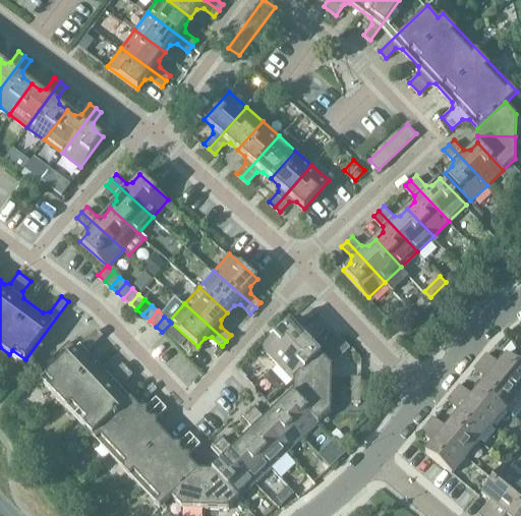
[(262,346),(278,362),(319,324),(313,319),(303,328),(297,328),(289,320),(262,346)]
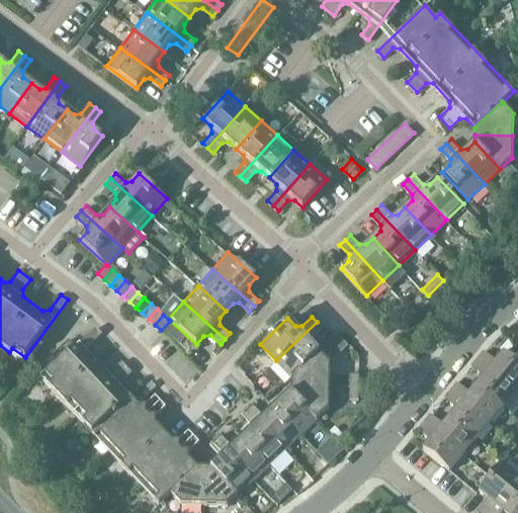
[(517,344),(514,346),(508,354),(517,362),(517,318),(517,319),(517,322),(517,344)]
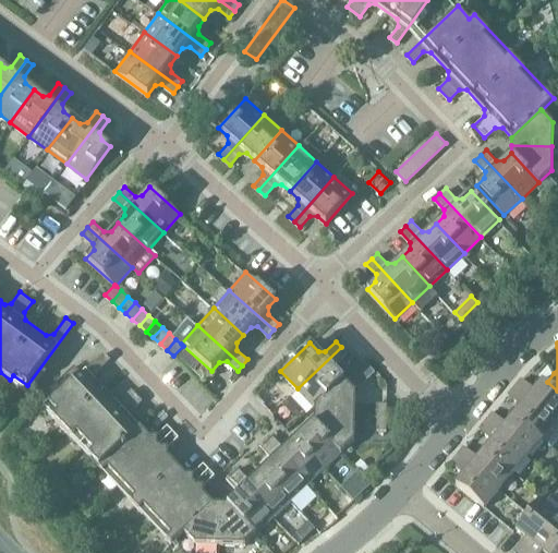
[(298,388),(314,406),(343,377),(336,370),(336,363),(347,352),(341,347),(298,388)]
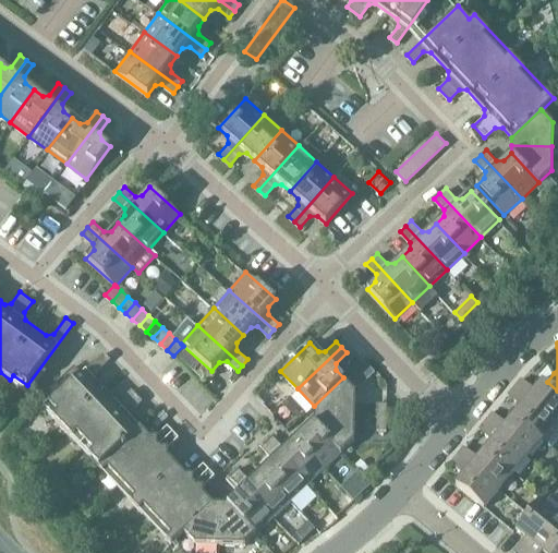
[(171,542),(183,530),(183,529),(213,502),(203,492),(204,485),(214,475),(203,464),(193,473),(185,473),(168,455),(167,447),(178,437),(167,425),(156,435),(149,435),(131,417),(131,409),(142,399),(131,387),(120,398),(113,397),(95,379),(95,371),(110,357),(104,350),(82,372),(74,364),(40,395),(60,416),(55,420),(171,542)]
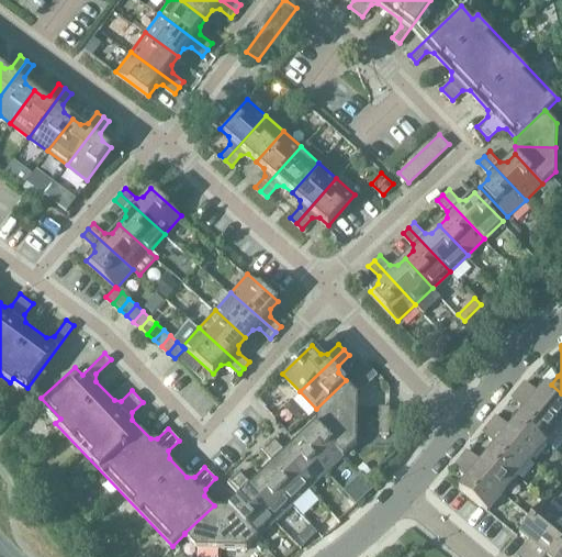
[(525,379),(518,388),(560,423),(561,424),(561,393),(551,385),(547,380),(539,390),(525,379)]
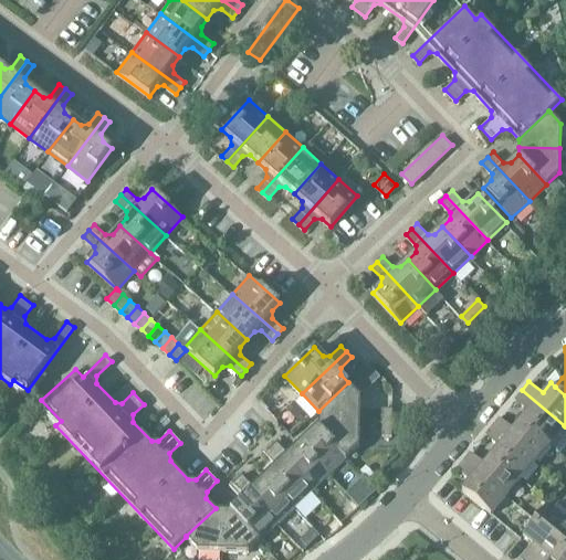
[(318,411),(318,419),(359,420),(360,395),(348,382),(318,411)]
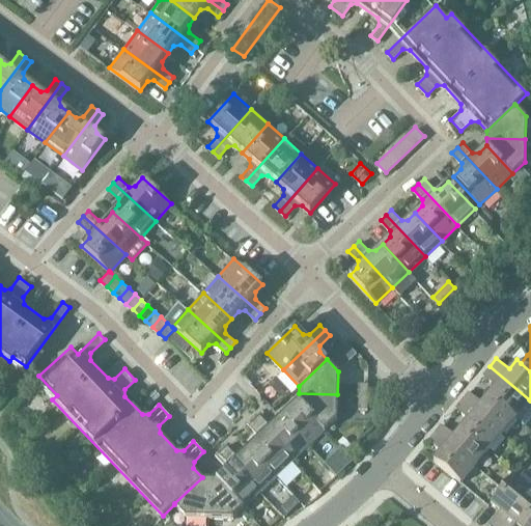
[(496,384),(488,393),(515,415),(529,399),(490,366),(483,374),(496,384)]
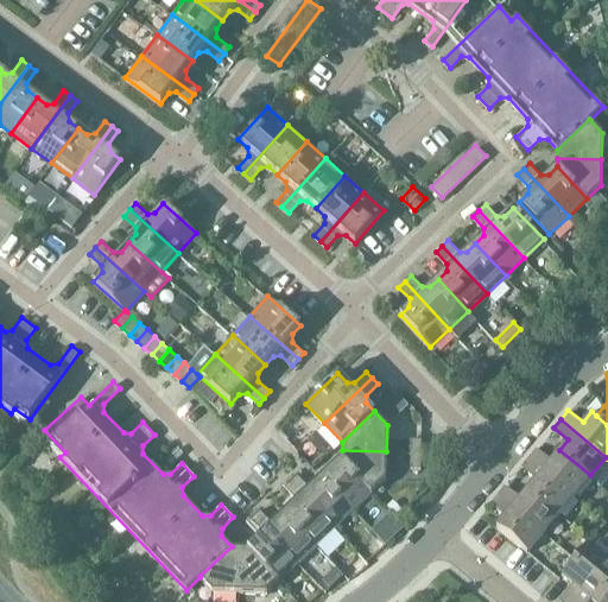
[(410,452),(420,452),(420,437),(411,437),(410,452)]
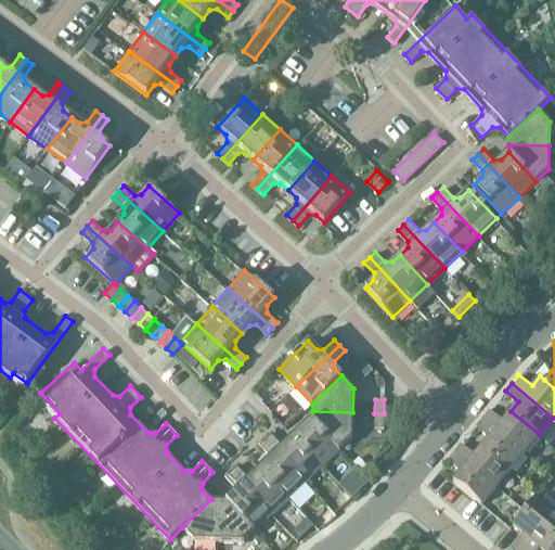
[(490,408),(483,417),(525,451),(539,434),(511,411),(503,420),(490,408)]
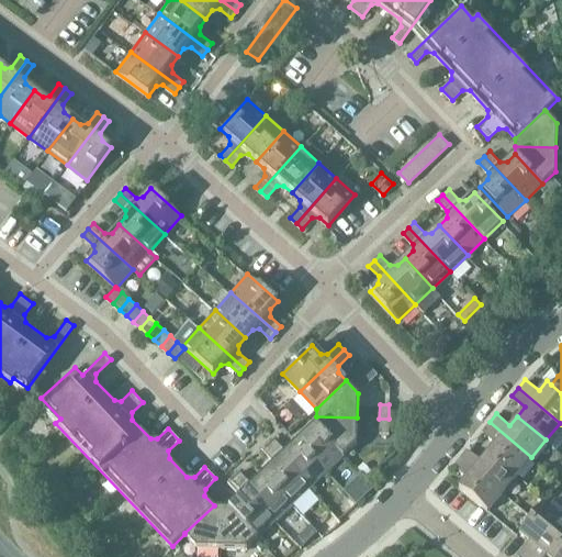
[(315,424),(344,454),(356,442),(357,418),(316,416),(316,424),(315,424)]
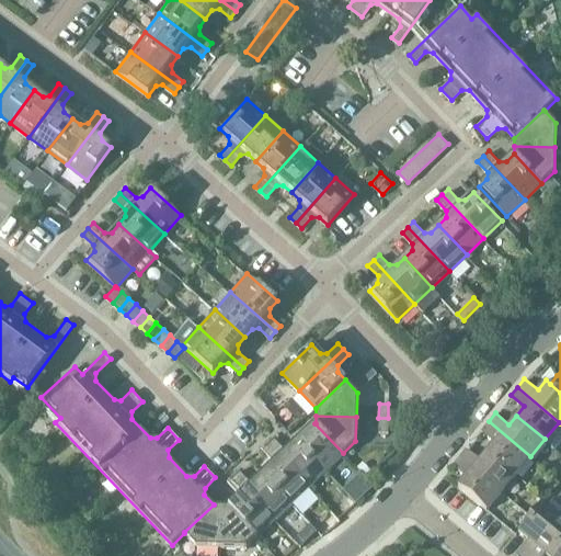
[(388,418),(378,418),(378,431),(388,431),(388,418)]
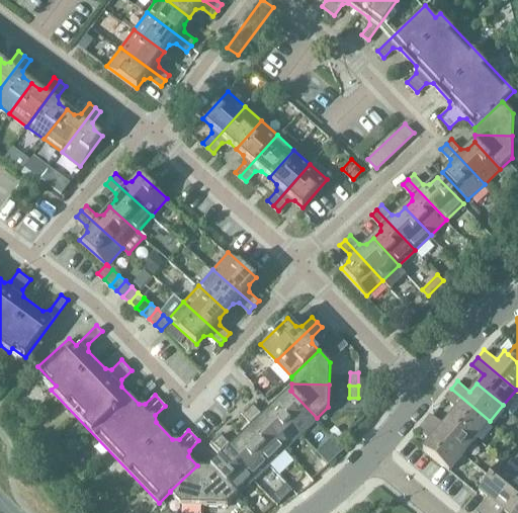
[(457,407),(450,415),(477,437),(490,421),(451,389),(444,396),(457,407)]
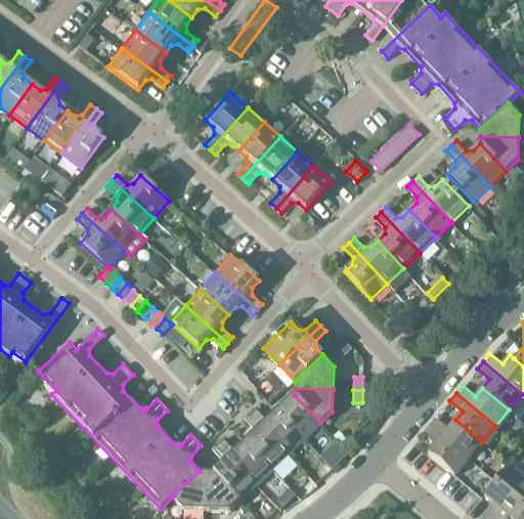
[(320,423),(294,395),(286,402),(278,402),(279,409),(278,411),(304,438),(320,423)]
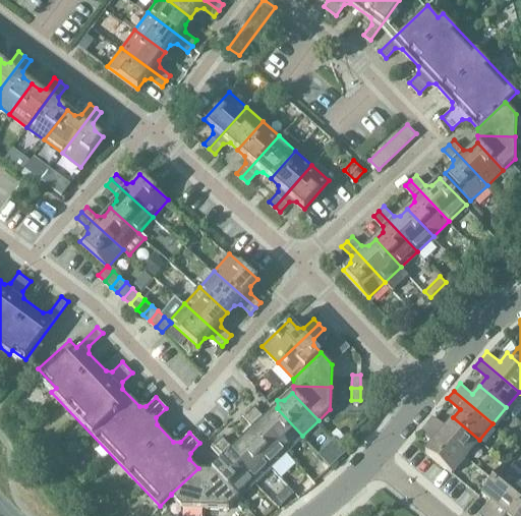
[(248,410),(287,451),(302,436),(277,408),(270,414),(263,414),(253,405),(248,410)]
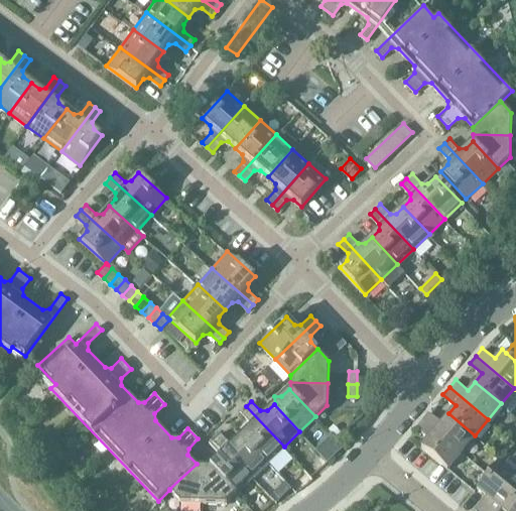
[(284,446),(246,406),(240,411),(250,420),(249,427),(242,434),(268,461),(284,446)]
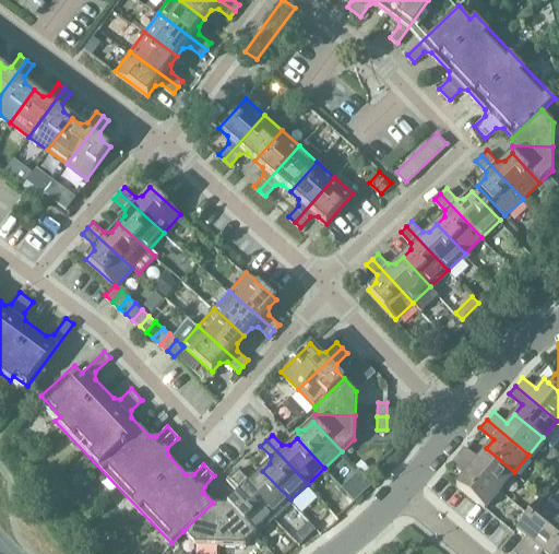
[(465,445),(458,454),(500,488),(514,472),(486,448),(478,457),(465,445)]
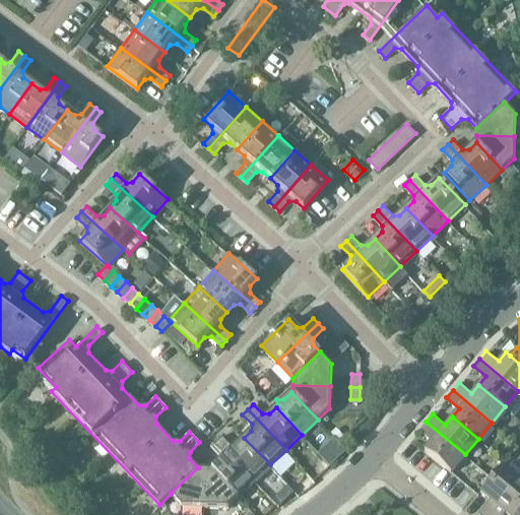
[(465,454),(426,422),(419,430),(432,440),(425,449),(451,471),(465,454)]
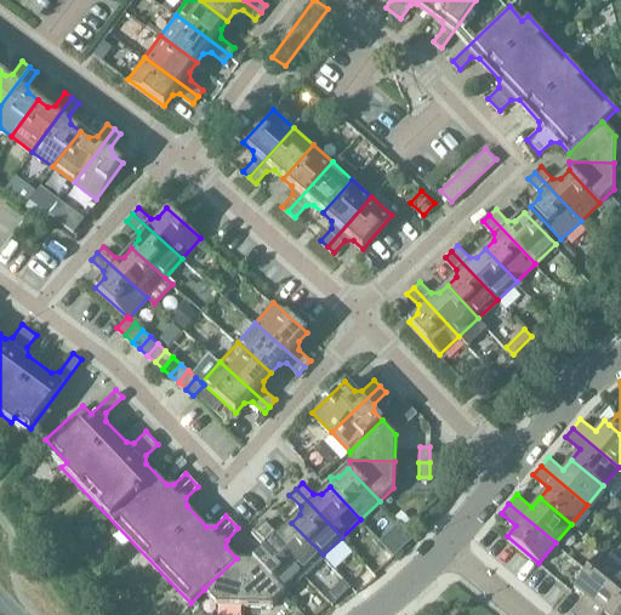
[(265,518),(257,524),(303,573),(309,580),(329,562),(323,556),(323,554),(307,539),(291,523),(283,530),(275,530),(265,518)]
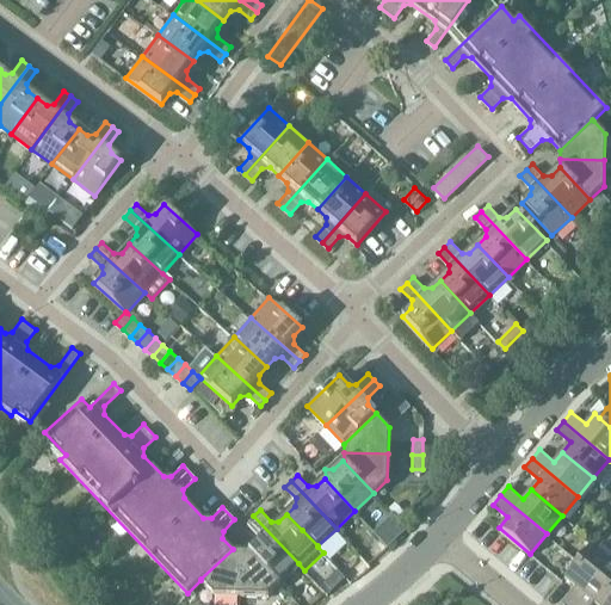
[(298,563),(253,516),(247,522),(258,533),(258,542),(250,549),(279,581),(298,563)]
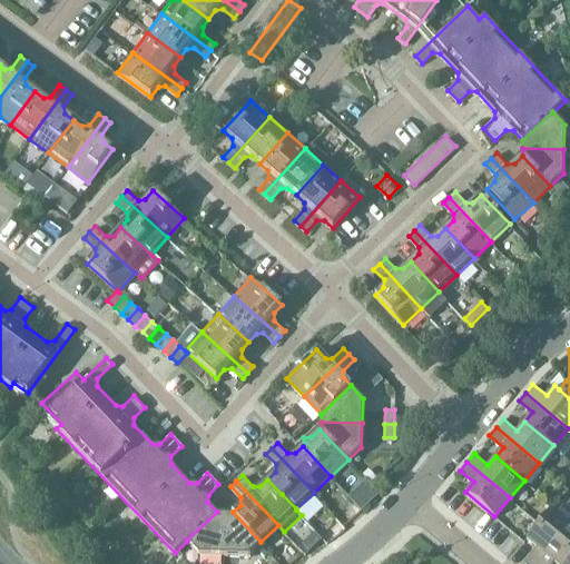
[(355,502),(362,508),(373,498),(366,492),(355,502)]
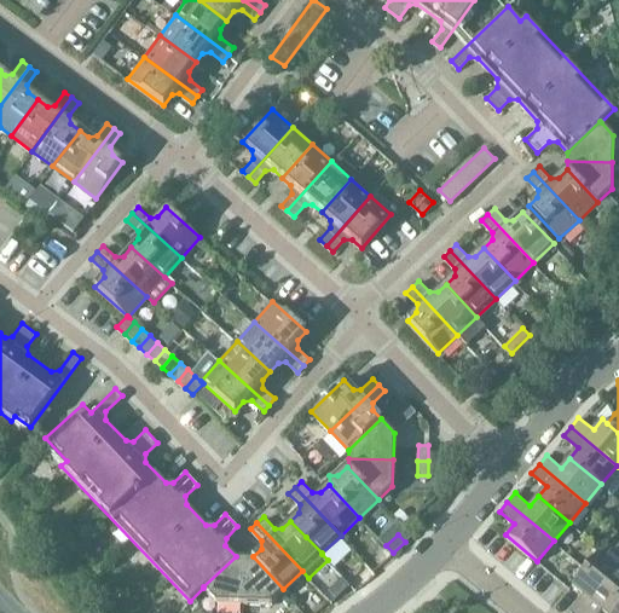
[(571,607),(577,612),(580,612),(618,568),(599,551),(572,583),(583,593),(571,607)]
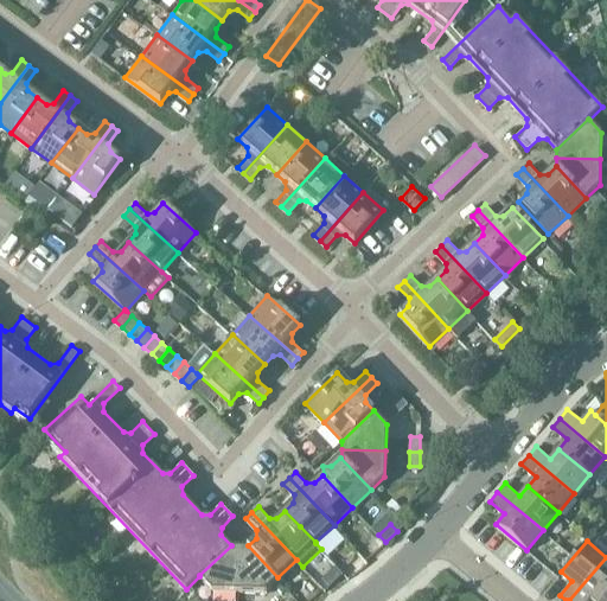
[(212,589),(238,590),(240,545),(231,545),(199,575),(199,576),(212,589)]
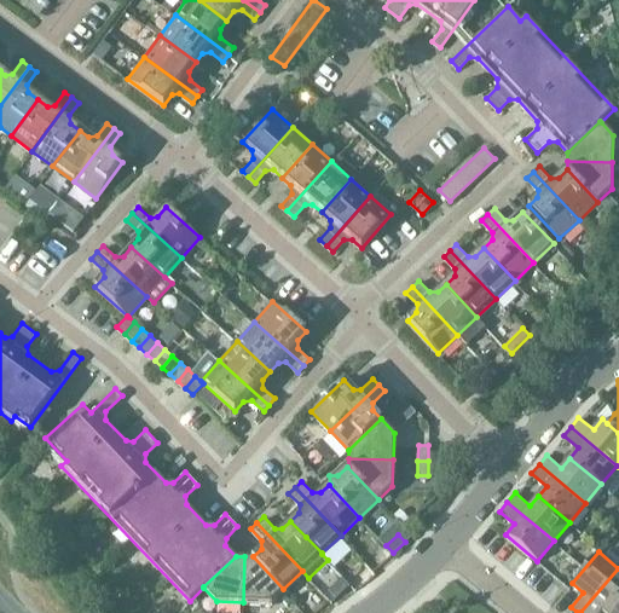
[(244,556),(243,602),(270,602),(283,589),(253,556),(253,557),(244,556)]
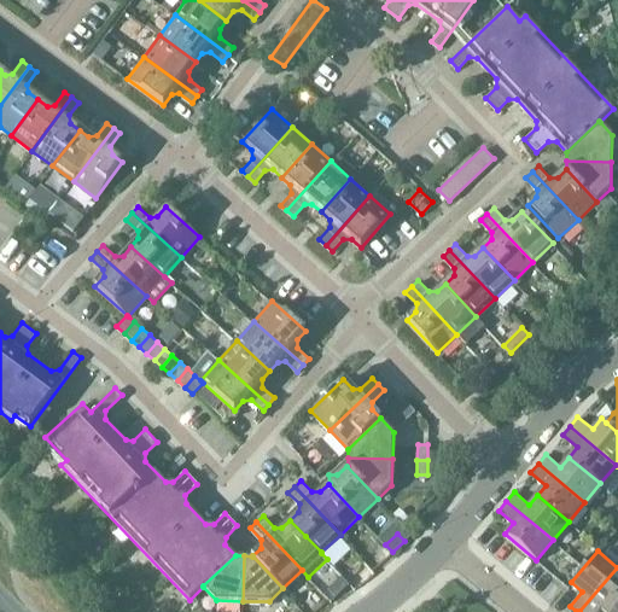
[(350,571),(355,576),(367,565),(360,558),(349,569),(350,571)]
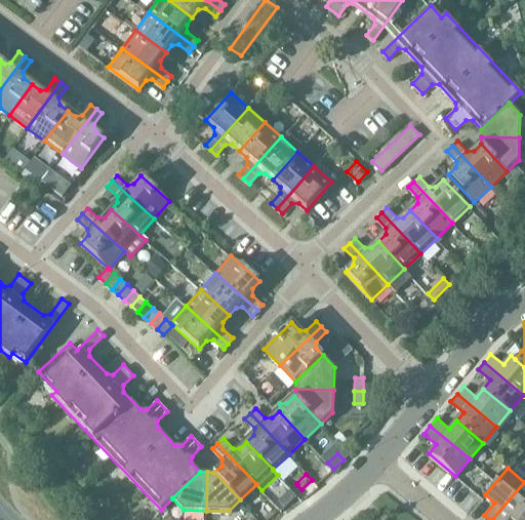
[(506,519),(510,516),(515,519),(520,519),(524,514),(524,482),(492,519),(506,519)]
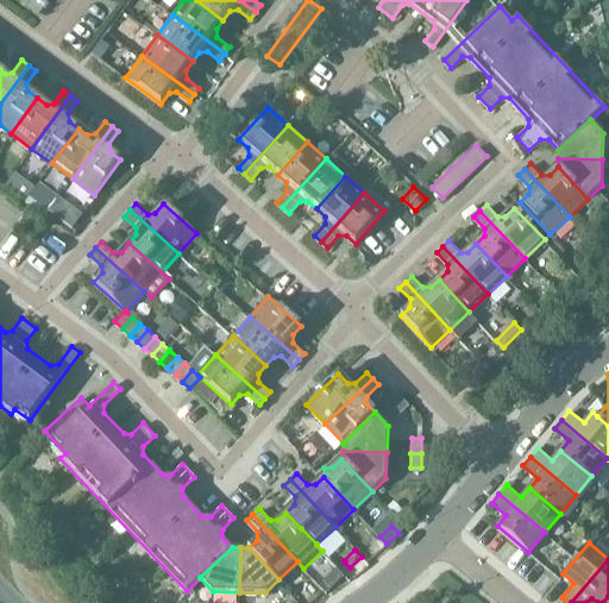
[(337,566),(326,577),(333,584),(344,573),(339,569),(337,566)]
